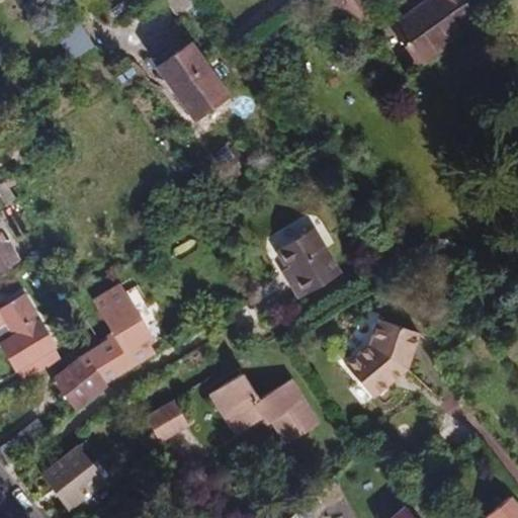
[(373,0),(319,0),(313,4),(328,23),(342,12),(351,24),(377,5),(373,0)]
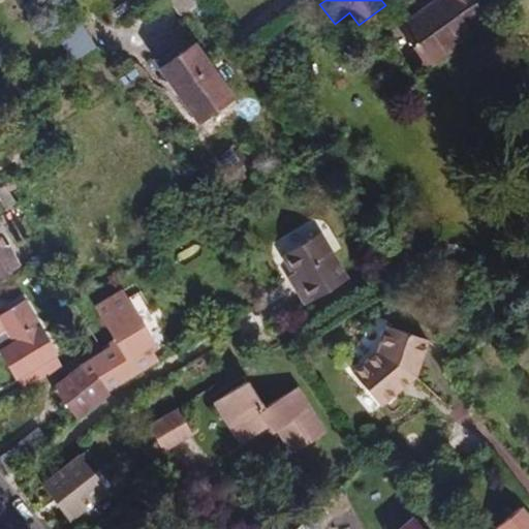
[(488,19),(473,0),(433,0),(398,26),(426,63),(488,19)]
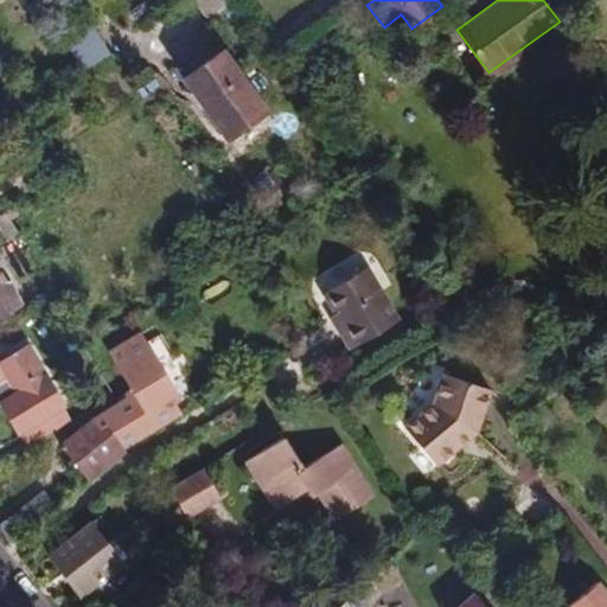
[(267,112),(222,49),(183,78),(227,141),(267,112)]
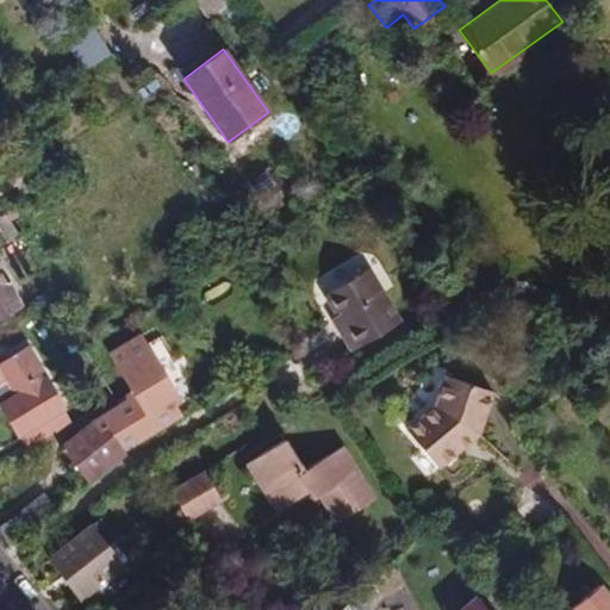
[(0,232),(7,246),(20,237),(5,212),(5,211),(0,215),(0,232)]
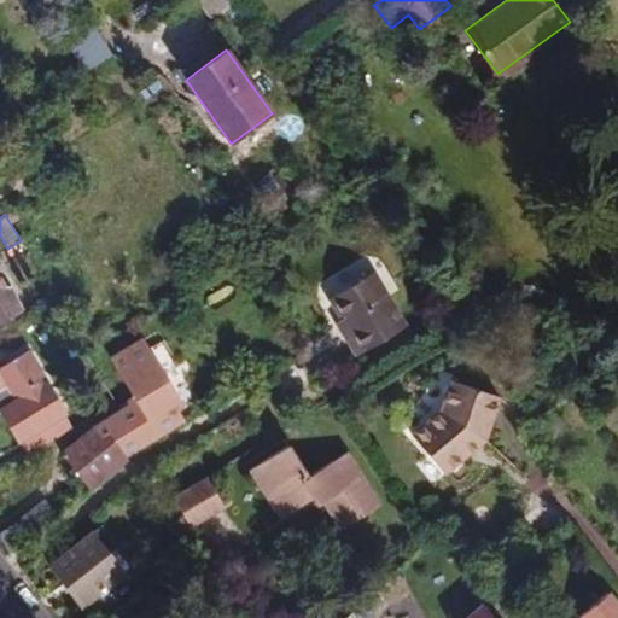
[(406,325),(373,272),(327,298),(339,319),(334,322),(355,356),(406,325)]
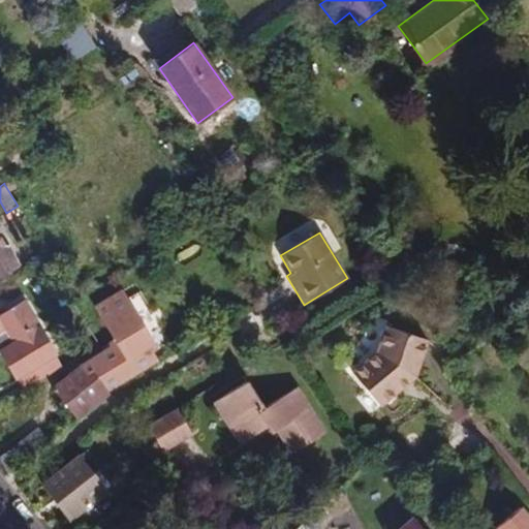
[(0,276),(19,265),(8,245),(5,247),(0,238),(0,276)]
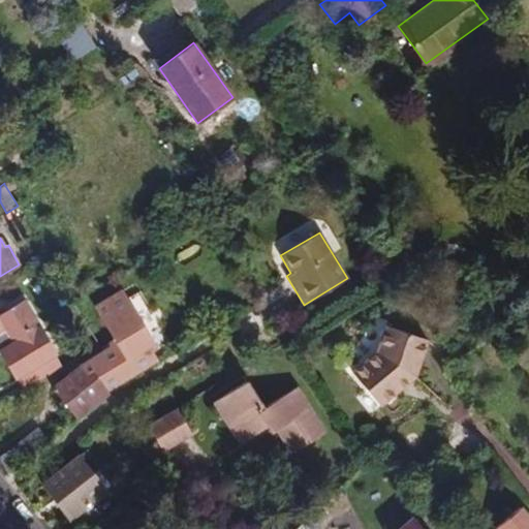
[(0,352),(17,379),(18,378),(24,390),(63,367),(23,299),(0,312),(0,352)]
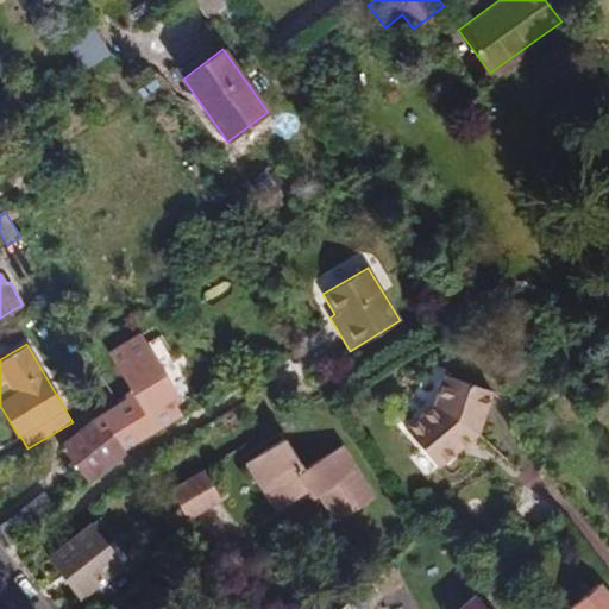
[(164,407),(181,399),(167,375),(150,384),(98,418),(90,422),(81,428),(61,446),(88,481),(124,453),(113,440),(164,407)]
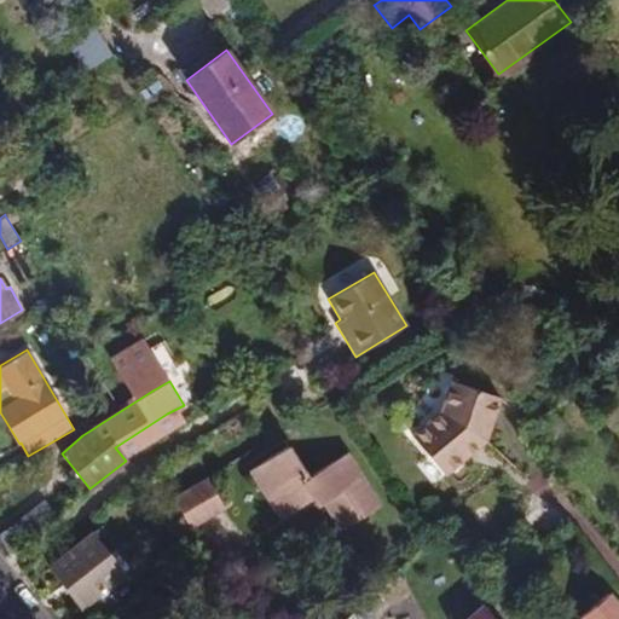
[(412,437),(444,475),(485,439),(499,398),(452,381),(441,411),(412,437)]
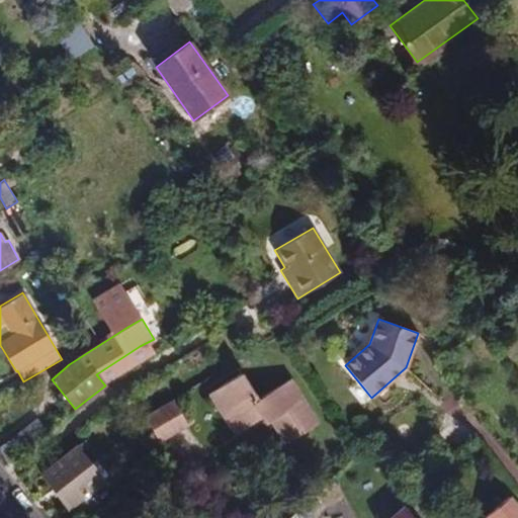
[(262,397),(246,370),(207,395),(234,434),(265,415),(284,444),(319,423),(290,378),(262,397)]
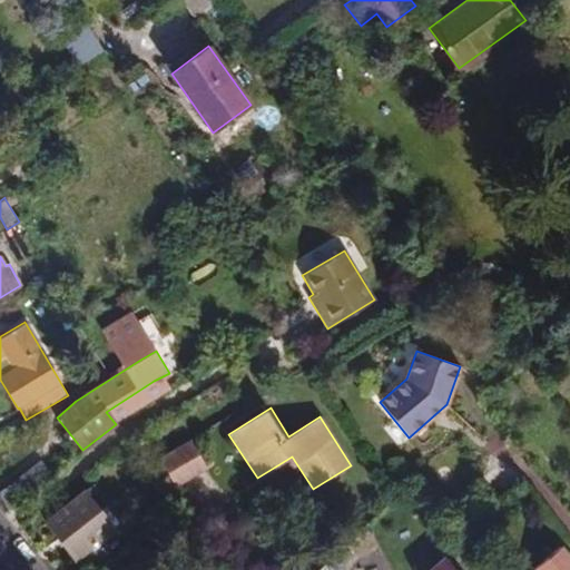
[(207,469),(190,439),(158,458),(176,488),(207,469)]
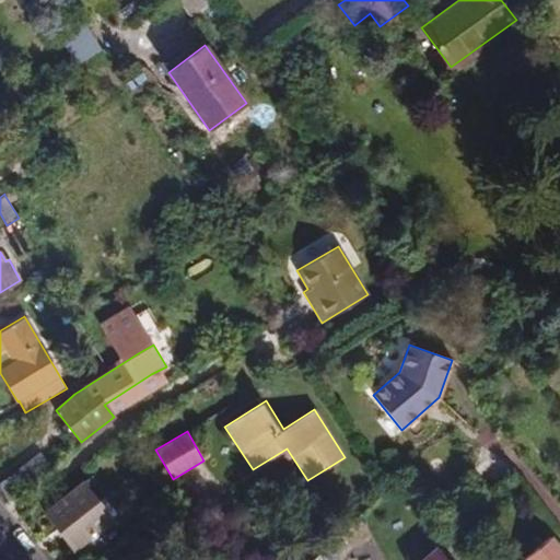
[(34,479),(22,465),(0,482),(0,491),(7,501),(34,479)]
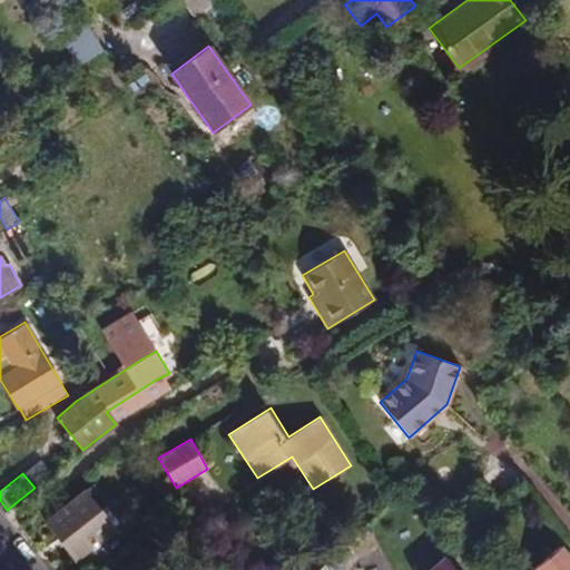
[(167,475),(156,484),(172,509),(176,516),(186,509),(167,475)]
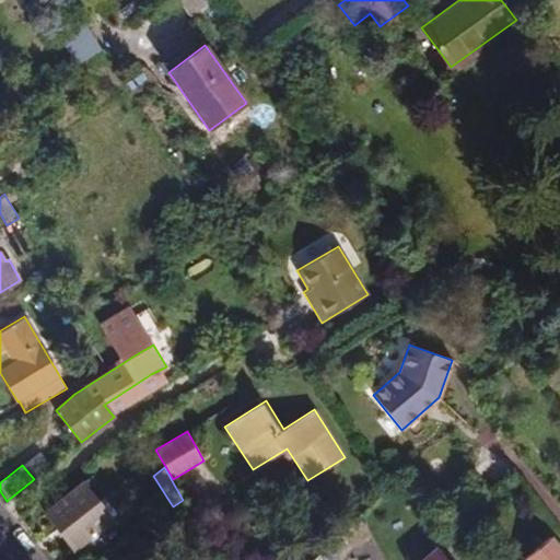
[(73,550),(112,520),(82,483),(45,513),(73,550)]
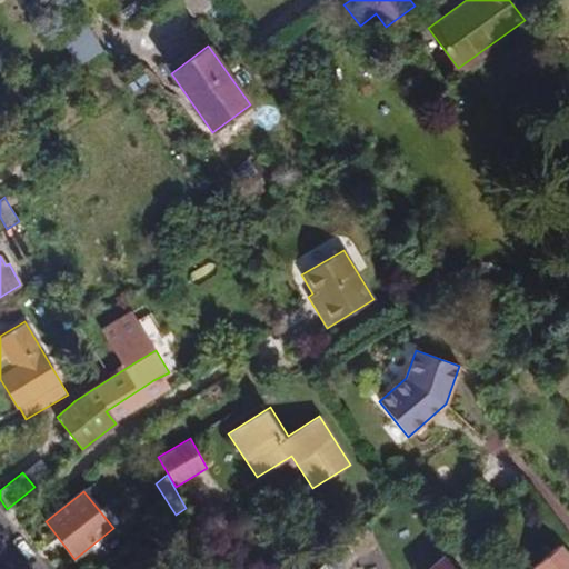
[(568,568),(568,558),(559,546),(530,568),(531,568),(568,568)]
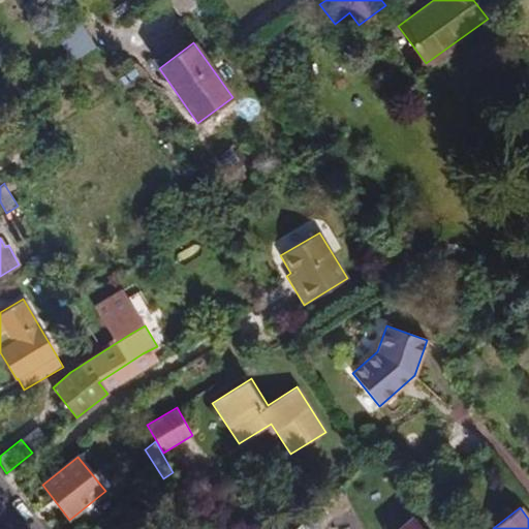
[(428,528),(415,514),(395,528),(428,528)]
